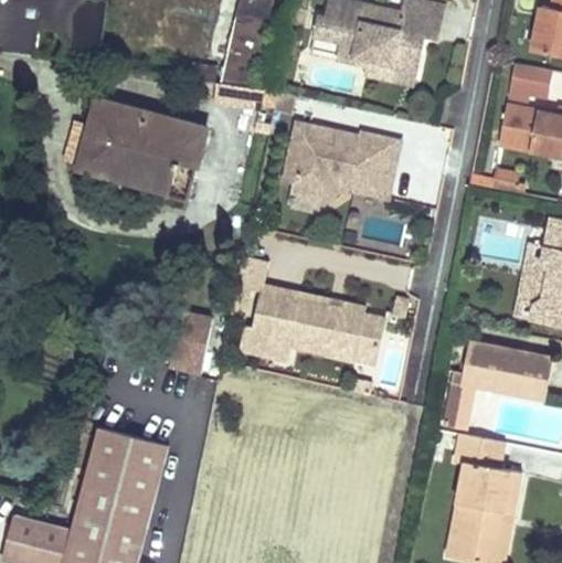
[(0,51),(35,56),(40,25),(55,28),(64,39),(61,60),(91,64),(99,1),(95,0),(0,0),(0,51)]
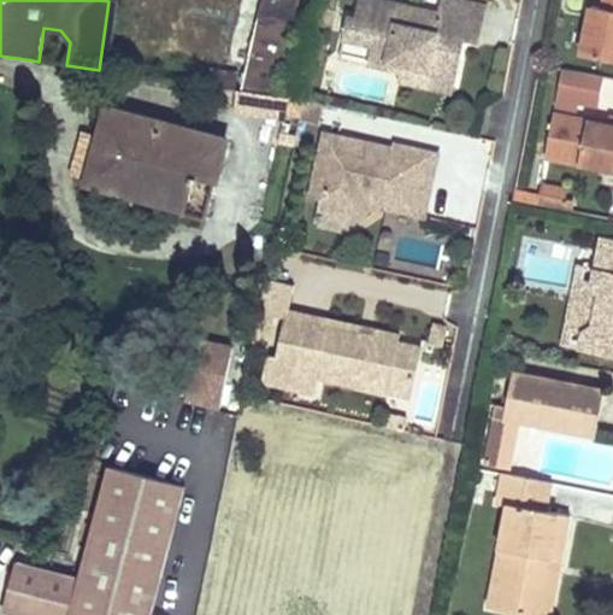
[(298,0),(257,0),(239,91),(277,97),(298,0)]
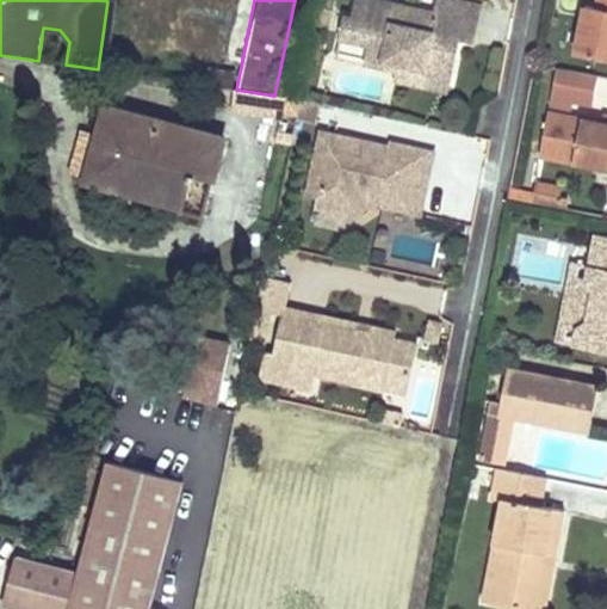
[(479,0),(435,0),(435,5),(409,0),(358,0),(357,8),(342,6),(339,29),(353,32),(350,49),(402,59),(401,66),(426,71),(427,62),(453,67),(459,31),(475,34),(479,0)]
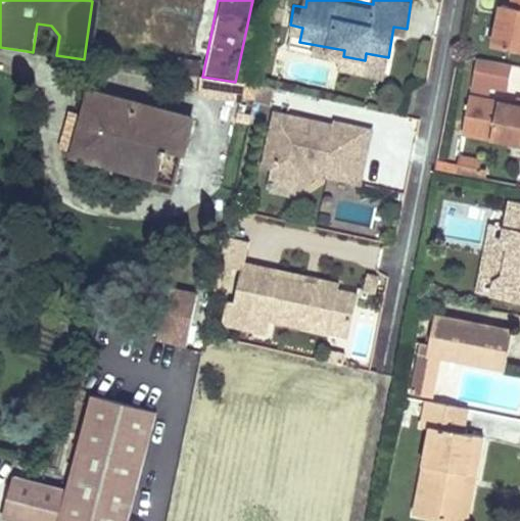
[(519,0),(512,0),(511,8),(501,5),(492,47),(519,51),(519,0)]
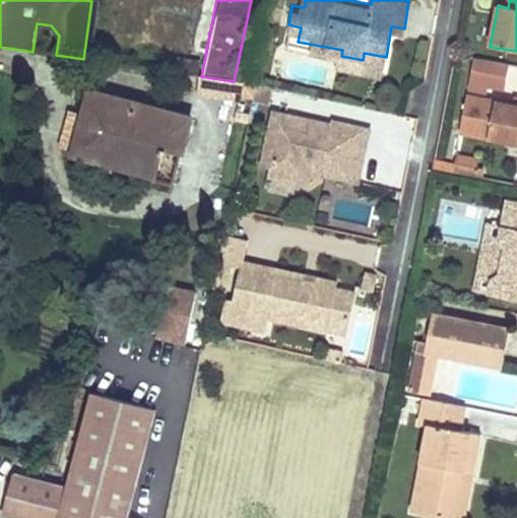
[(383,71),(386,57),(364,53),(363,60),(341,56),(340,64),(383,71)]
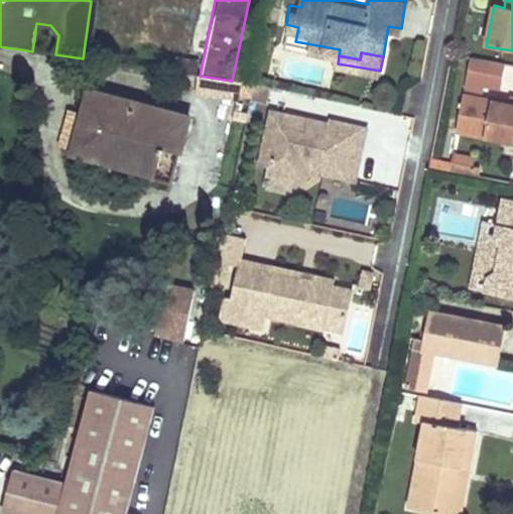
[(499,93),(505,63),(469,56),(463,86),(499,93)]
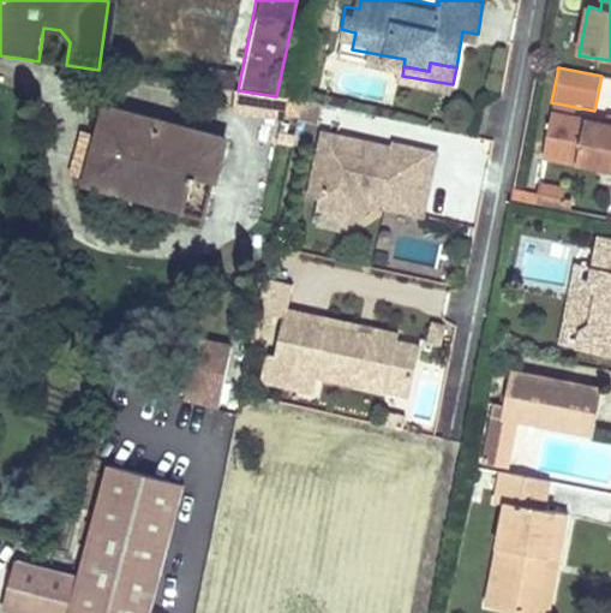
[(285,97),(276,96),(238,90),(235,90),(233,108),(282,117),(283,113),(285,97)]
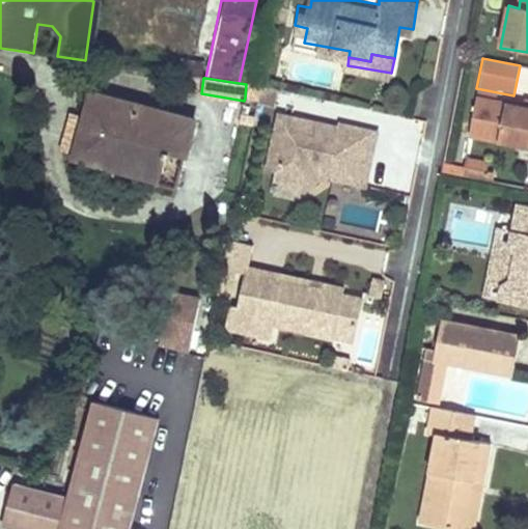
[(273,103),(276,86),(260,82),(259,86),(256,99),(273,103)]
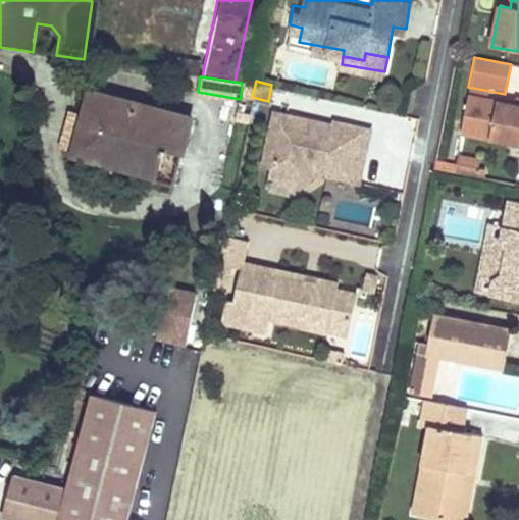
[(241,96),(252,98),(252,97),(255,85),(242,83),(241,96)]
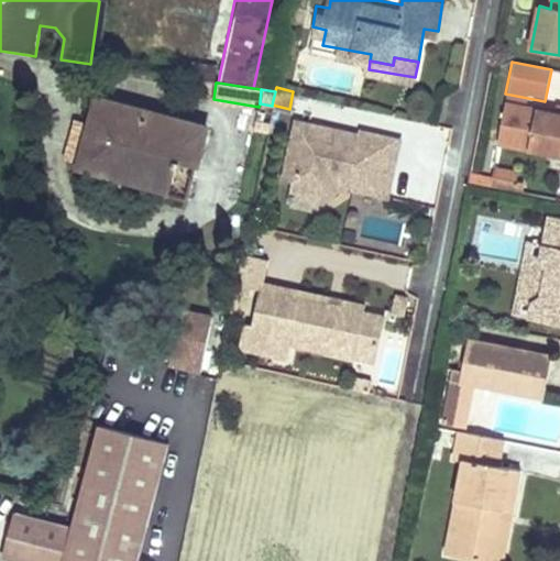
[(204,128),(96,99),(88,127),(78,164),(77,167),(117,178),(114,191),(147,200),(152,187),(185,197),(204,128)]
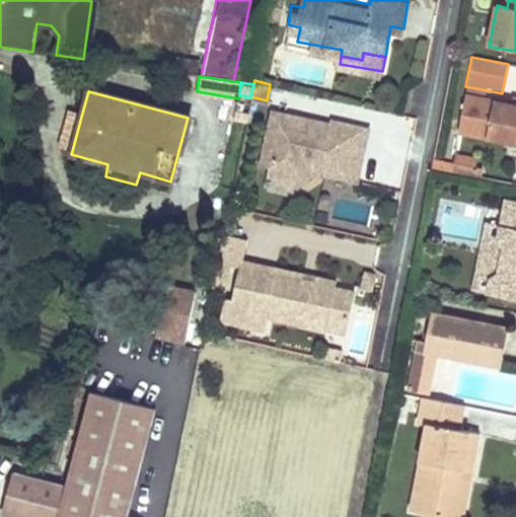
[(458,132),(515,144),(515,105),(512,104),(466,96),(458,132)]
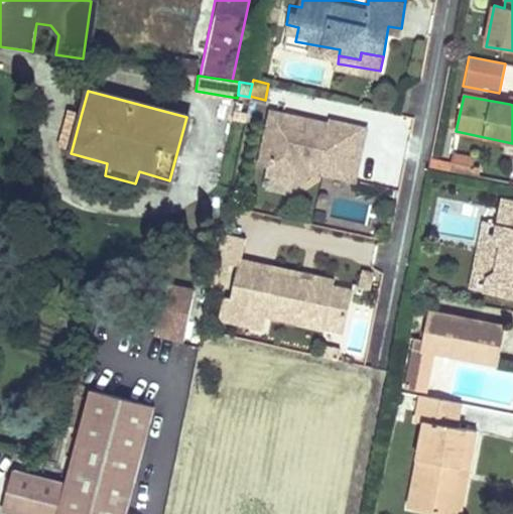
[(232,119),(244,122),(246,112),(234,109),(232,119)]
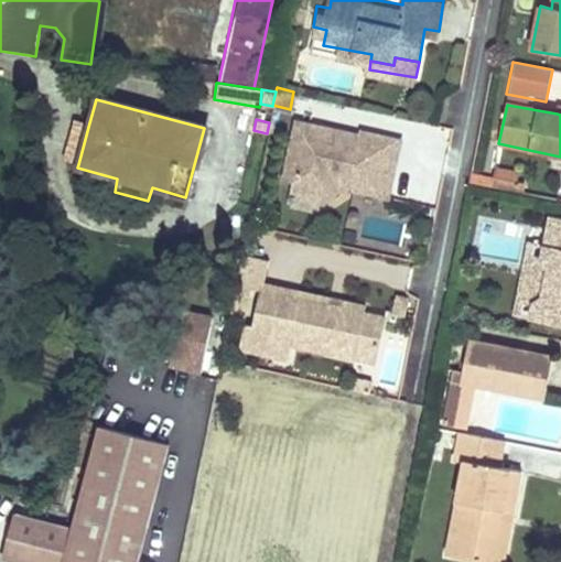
[(342,131),(294,120),(280,177),(290,181),(289,191),(314,196),(341,188),(376,196),(381,170),(390,172),(397,140),(359,131),(358,136),(356,142),(346,139),(342,131)]
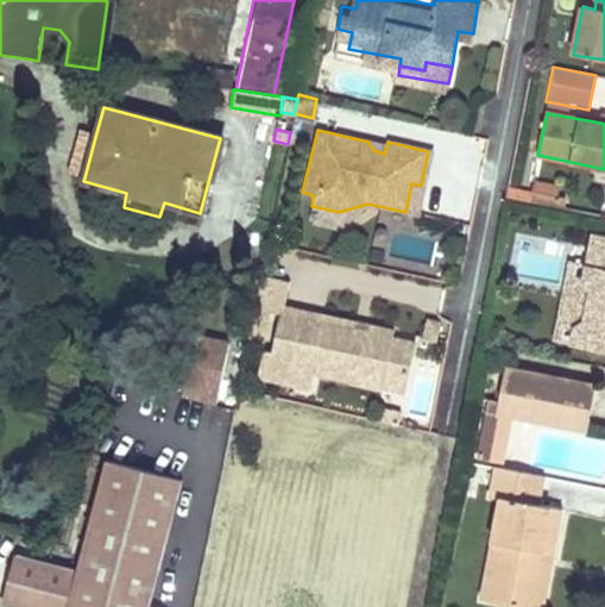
[(95,137),(81,133),(70,173),(84,177),(95,137)]
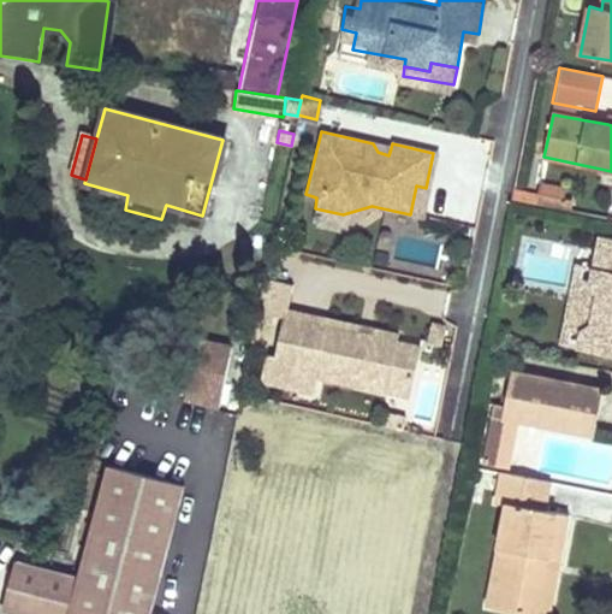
[(391,148),(373,143),(378,152),(388,155),(391,148)]
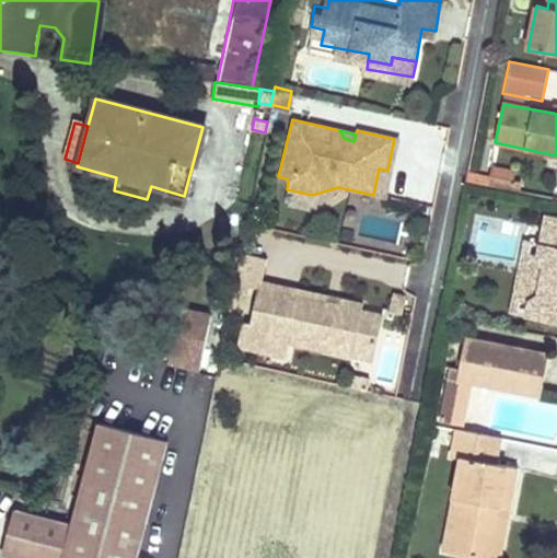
[(491,167),(488,185),(518,190),(521,178),(514,177),(515,172),(491,167)]
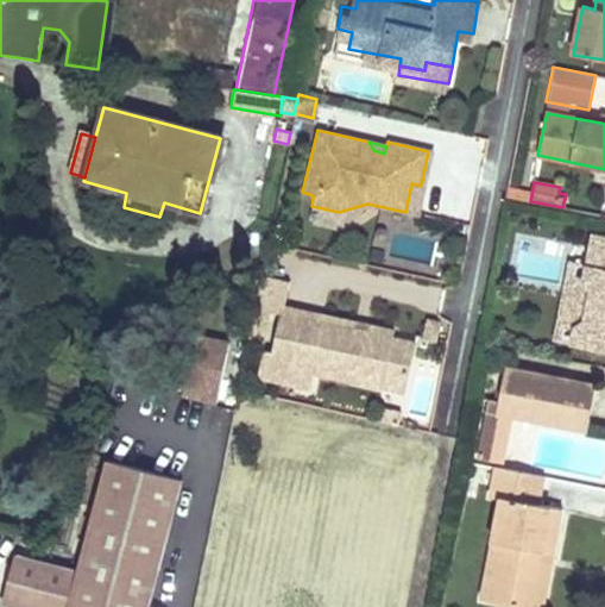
[(414,214),(421,186),(411,183),(405,212),(414,214)]
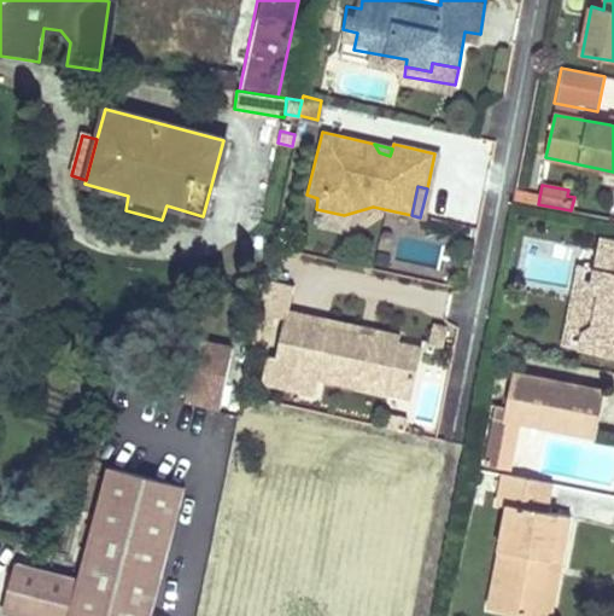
[(344,215),(316,209),(314,219),(341,225),(344,215)]
